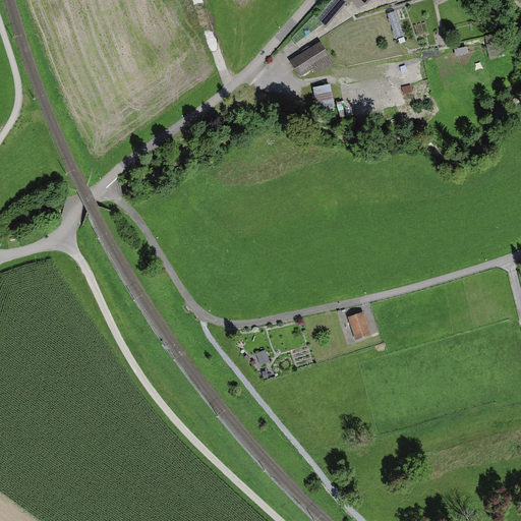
[(343,0),(332,0),(316,18),(327,26),(347,3),(343,0)]
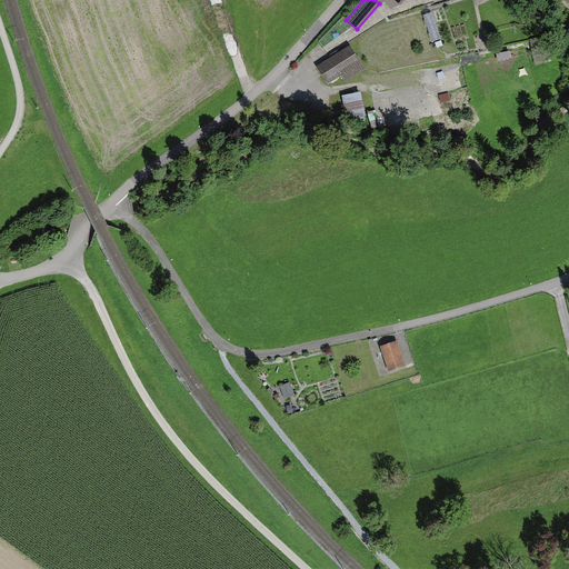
[(350,45),(317,67),(328,85),(341,76),(361,62),(350,45)]
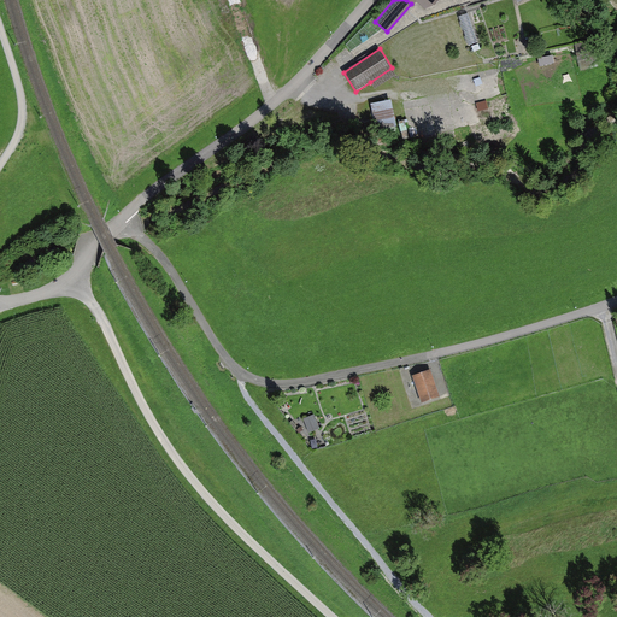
[(397,75),(392,68),(370,82),(375,88),(397,75)]
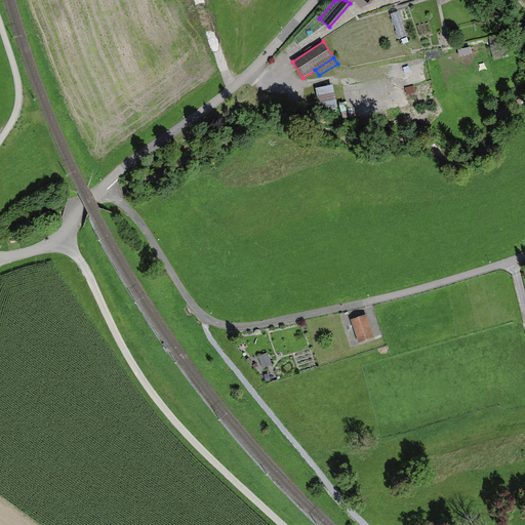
[(318,112),(336,111),(335,86),(317,87),(318,112)]
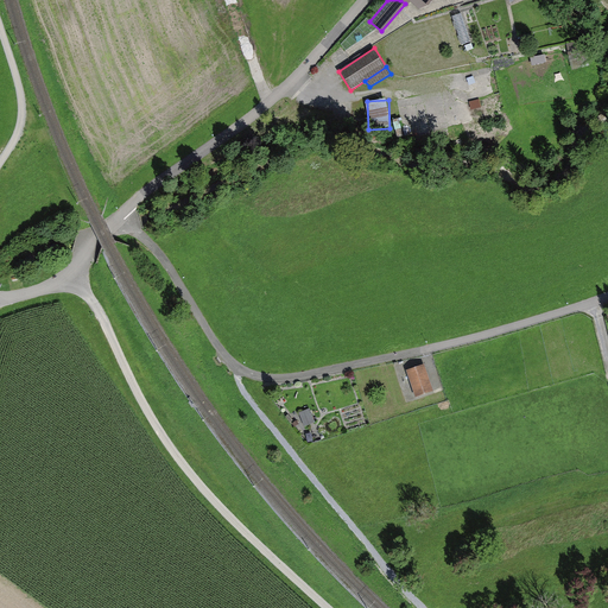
[(425,366),(409,371),(417,397),(432,392),(425,366)]
